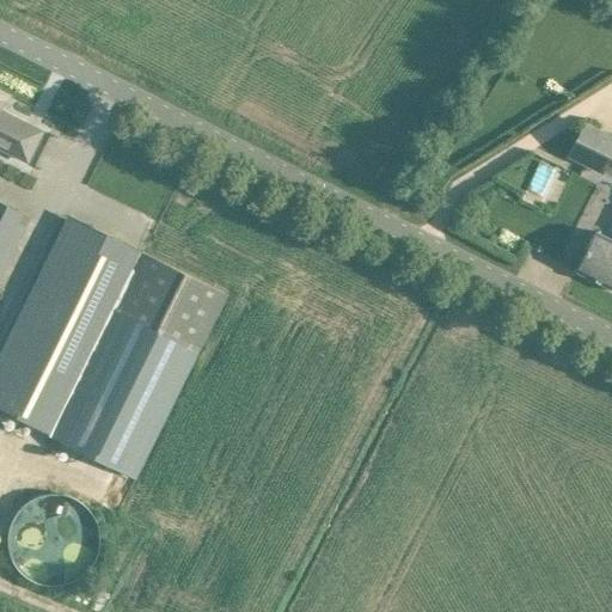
[(0,147),(28,163),(42,132),(0,110),(0,108),(4,99),(0,97),(0,147)]
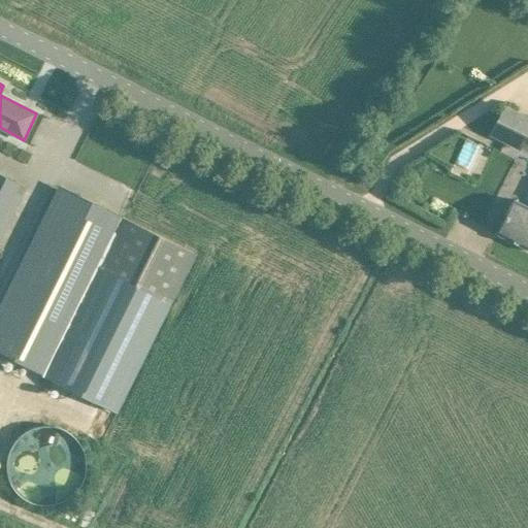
[(527,120),(504,107),(489,135),(520,152),(527,134),(527,120)]
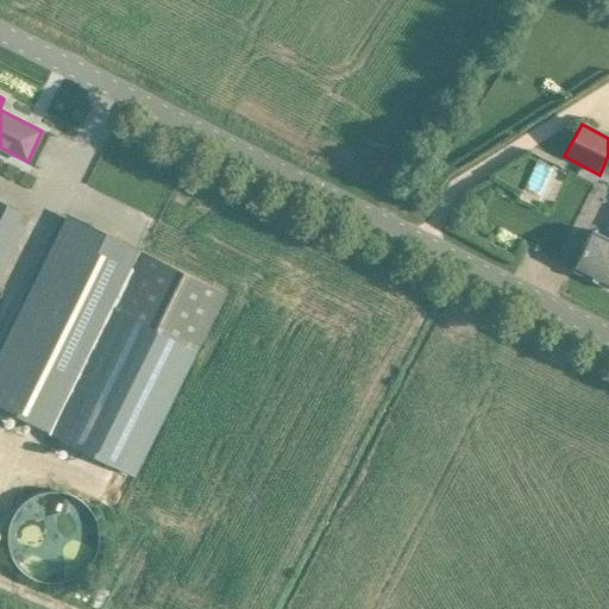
[(0,201),(0,264),(25,214),(0,201)]
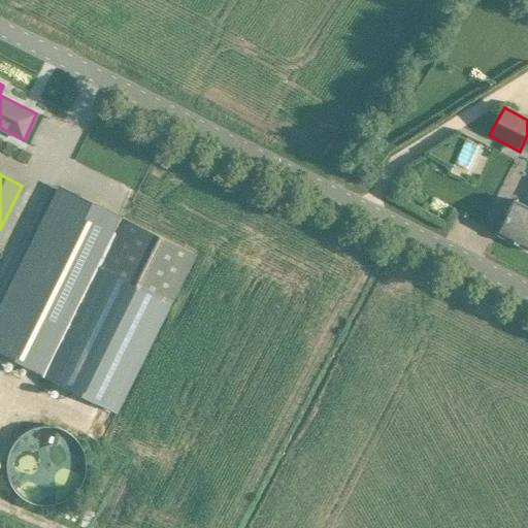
[(45,221),(0,310),(0,353),(43,374),(42,376),(116,413),(186,271),(195,253),(124,218),(81,197),(74,211),(55,202),(45,221)]
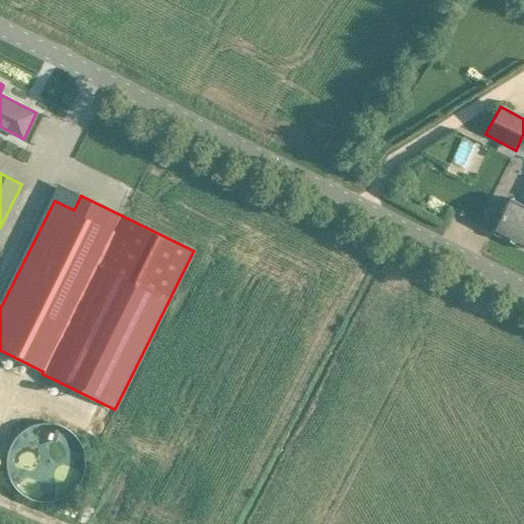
[(523,206),(510,199),(501,213),(492,231),(523,247),(523,206)]
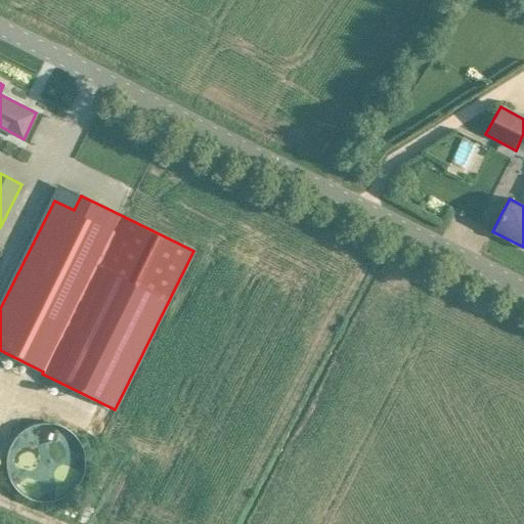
[(77,460),(79,431),(30,428),(26,491),(51,492),(52,482),(75,483),(77,460)]
